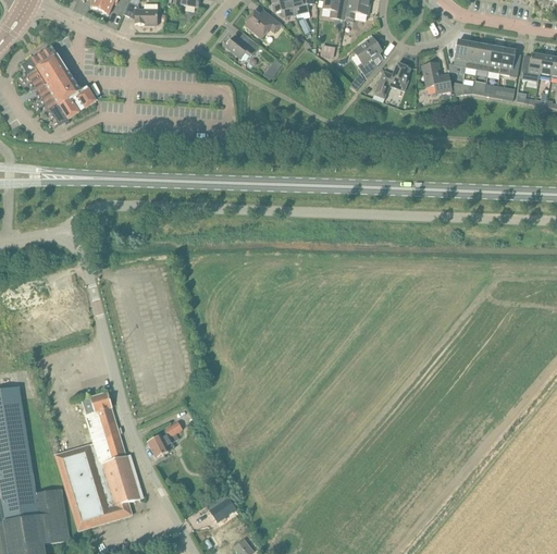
[(93,0),(90,4),(109,13),(114,0),(116,1),(118,0),(93,0)]
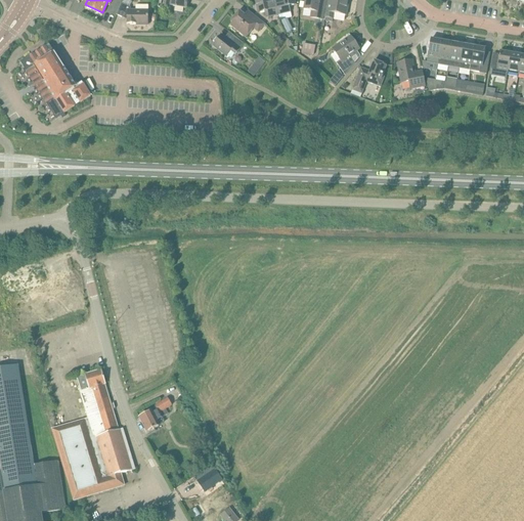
[(277,12),(275,0),(256,0),(259,10),(264,9),(266,14),(277,12)]
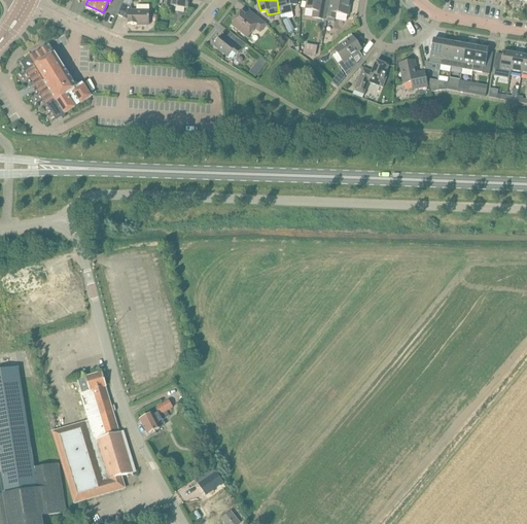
[(296,2),(295,0),(277,0),(279,12),(291,9),(290,4),(296,2)]
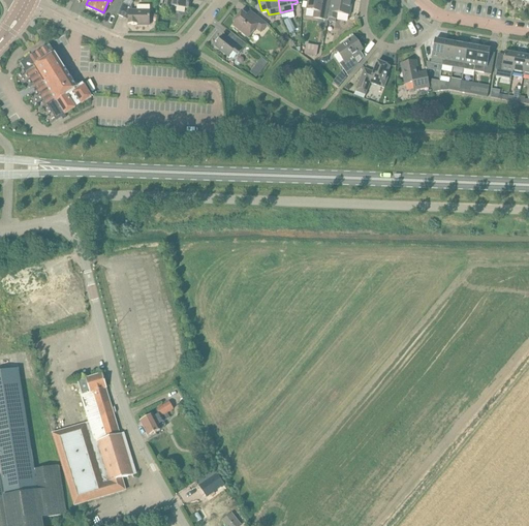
[(308,0),(307,7),(314,9),(313,16),(325,18),(329,0),(308,0)]
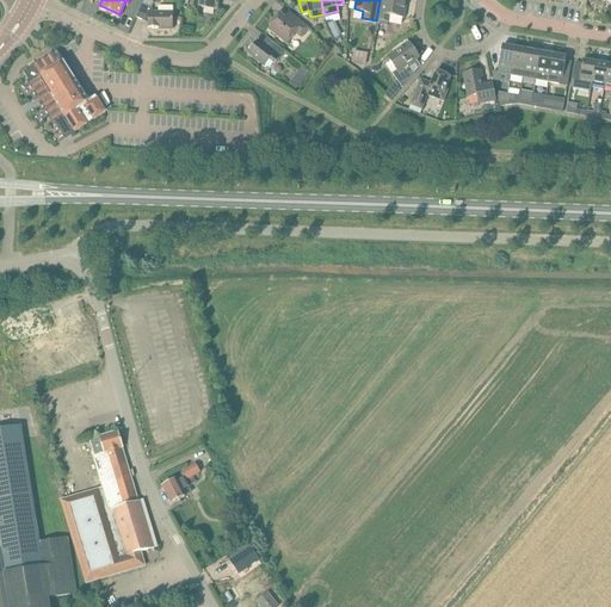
[(382,0),(381,10),(380,17),(388,19),(389,12),(403,16),(406,0),(382,0)]
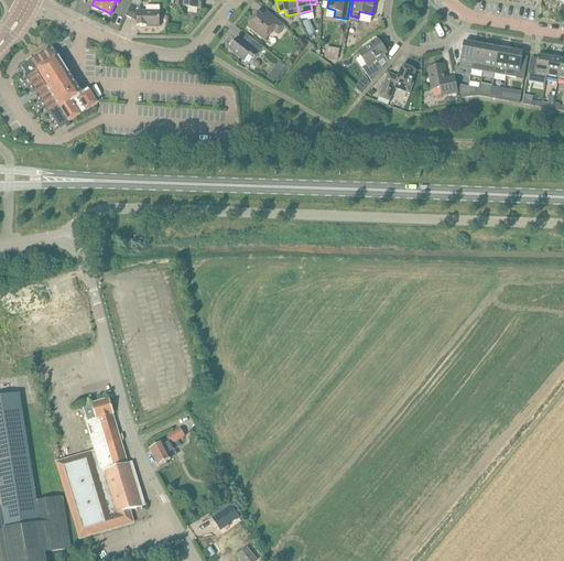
[(160,23),(160,10),(160,4),(159,2),(147,2),(147,9),(140,9),(140,4),(131,1),(126,13),(137,19),(137,23),(160,23)]
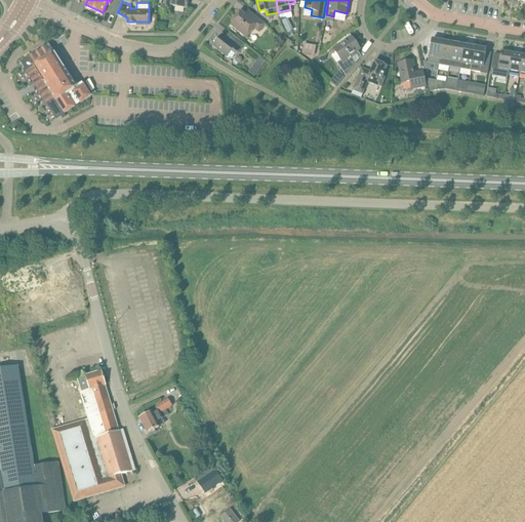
[(265,21),(261,18),(253,11),(249,17),(240,9),(235,15),(236,17),(232,24),(246,35),(253,26),(258,30),(265,21)]
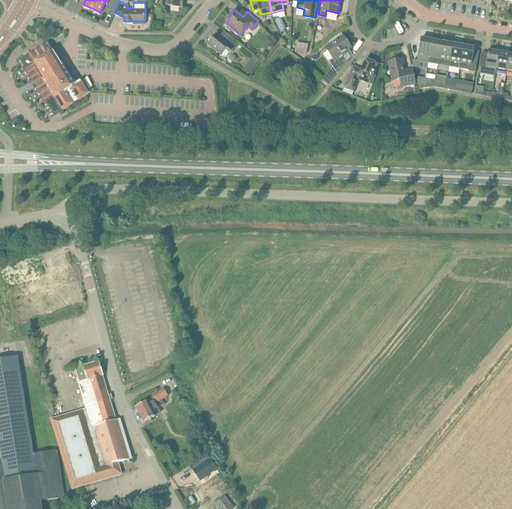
[(285,27),(282,22),(279,16),(275,18),(281,30),(285,27)]
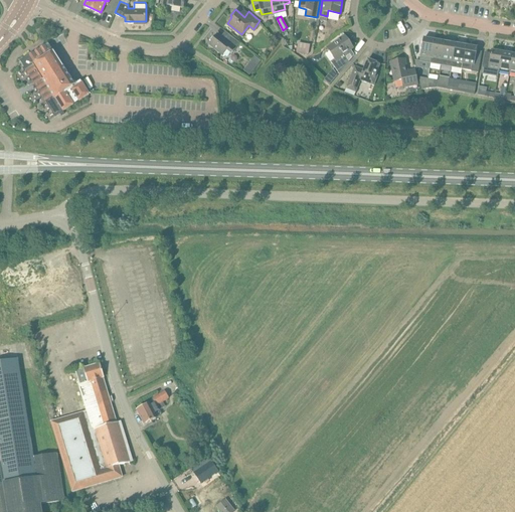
[(239,41),(235,37),(228,31),(224,36),(217,31),(209,42),(222,53),(227,46),(232,50),(239,41)]
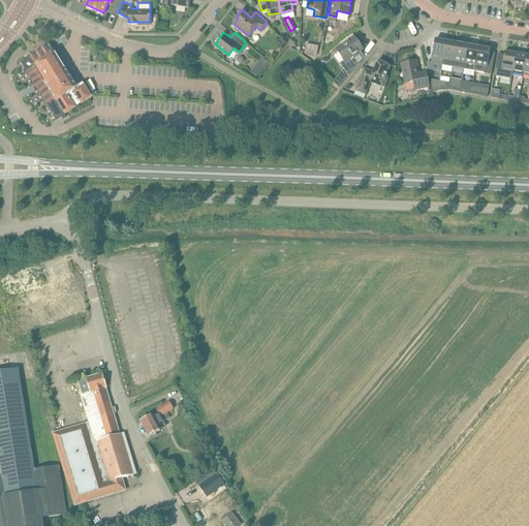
[(354,34),(345,39),(335,47),(343,59),(340,61),(348,73),(359,61),(354,55),(359,53),(358,51),(363,48),(354,34)]
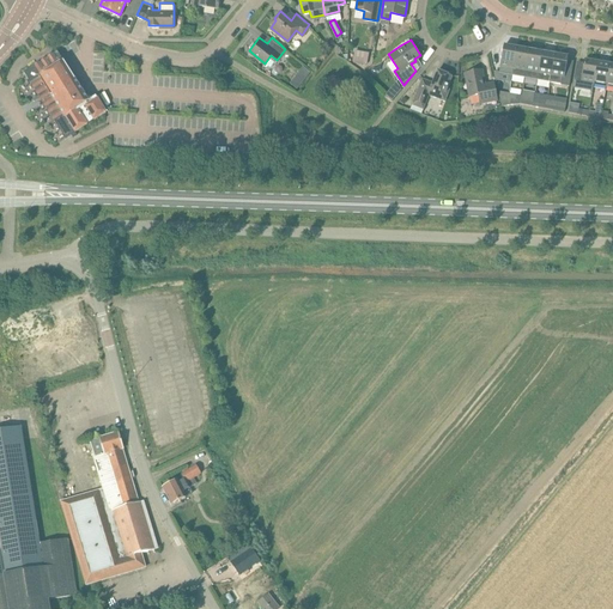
[(513,73),(514,66),(517,46),(504,43),(499,71),(513,73)]
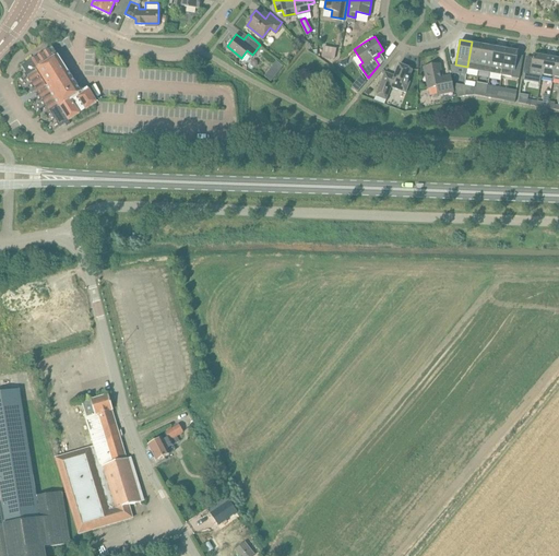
[(472,42),(468,60),(479,62),(483,44),(472,42)]
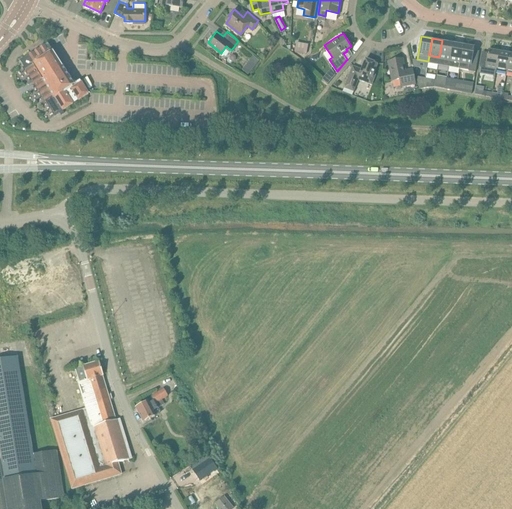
[(296,40),(295,50),(307,52),(308,42),(296,40)]
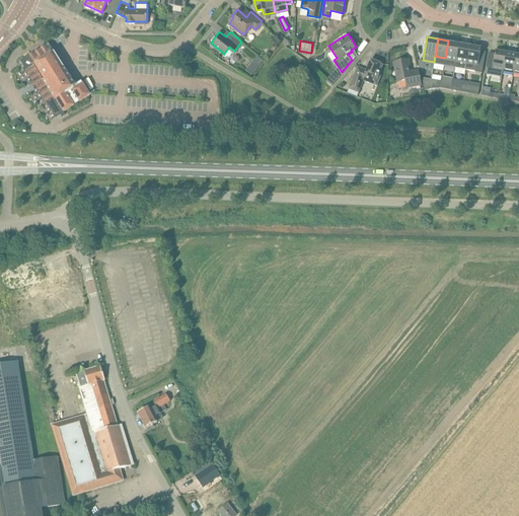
[(445,58),(456,60),(459,43),(448,41),(445,58)]
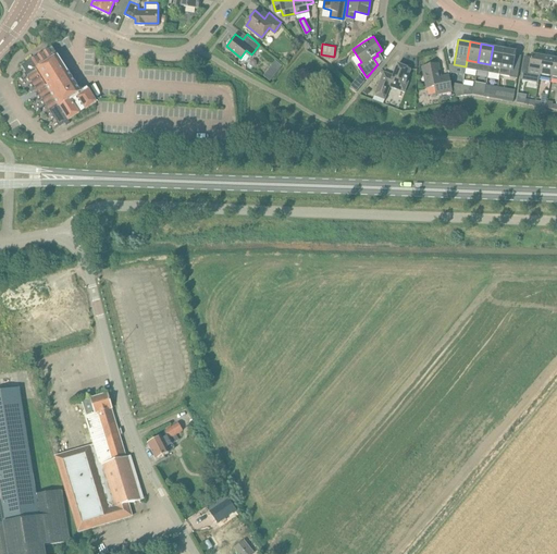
[(38,89),(59,123),(60,124),(64,120),(66,123),(70,120),(69,118),(96,100),(87,85),(81,89),(52,45),(22,63),(36,86),(35,87),(37,90),(38,89)]
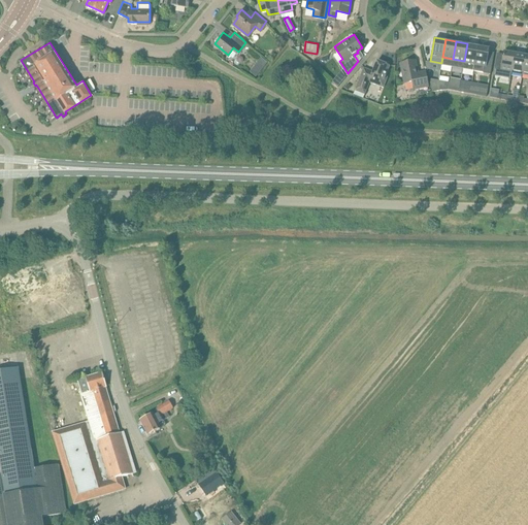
[(479,45),(467,43),(464,61),(475,63),(479,45)]
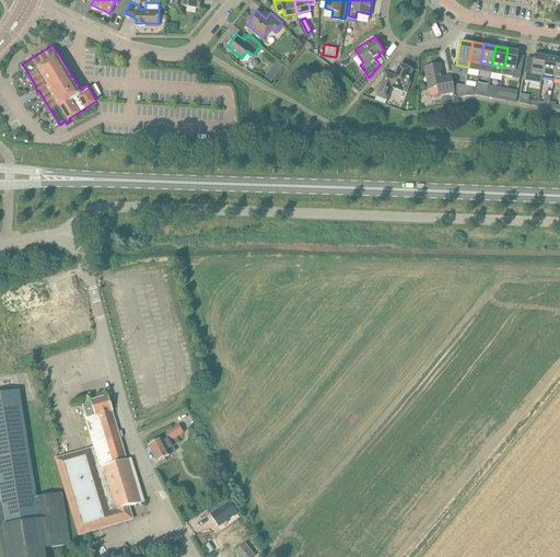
[(520,49),(508,48),(504,67),(515,69),(520,49)]
